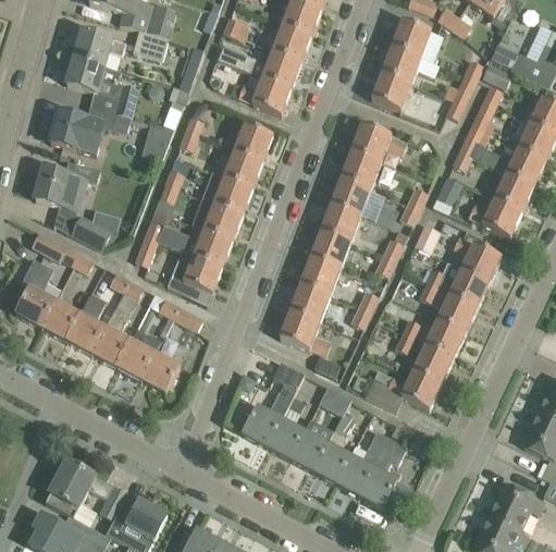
[(119,25),(138,31),(168,39),(175,12),(131,0),(89,0),(88,3),(122,13),(119,25)]
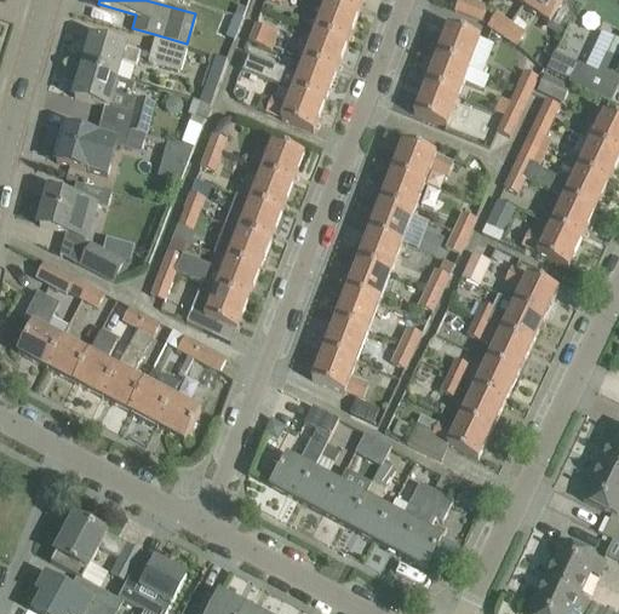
[(325,0),(314,28),(347,41),(357,12),(327,0),(325,0)]
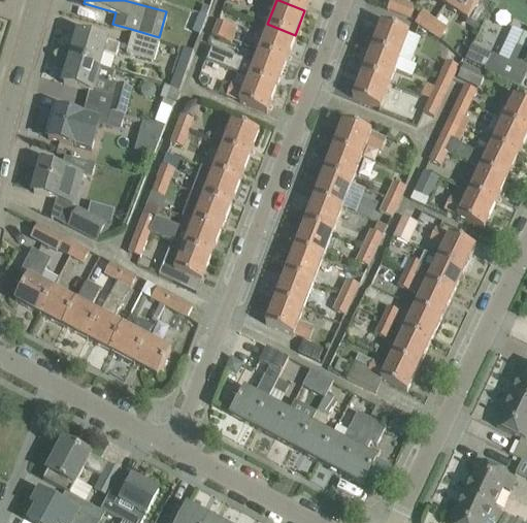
[(278,0),(304,10),(307,0),(278,0)]
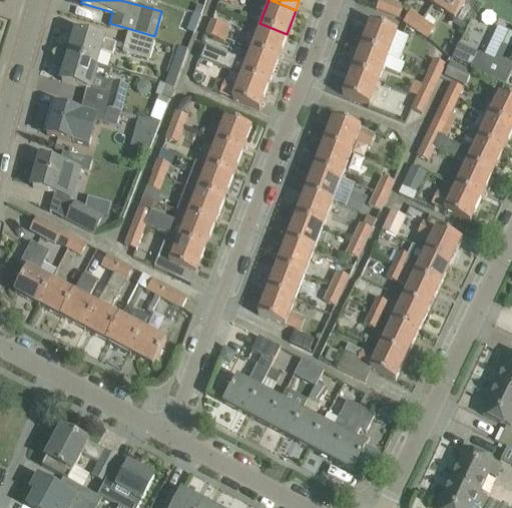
[(402,3),(393,0),(377,0),(375,6),(398,14),(402,3)]
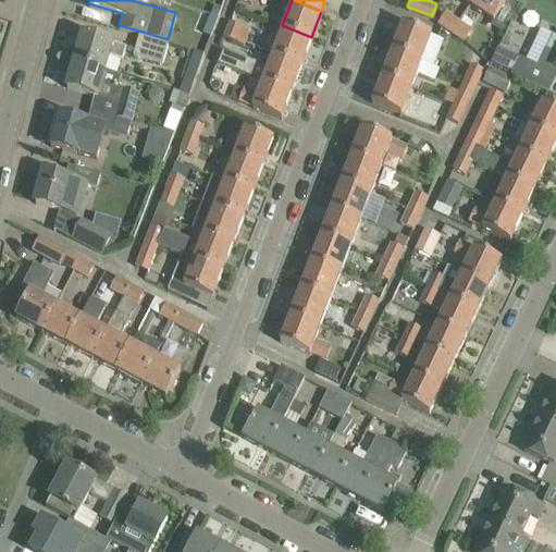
[(470,0),(469,1),(469,2),(481,10),(492,17),(495,13),(496,11),(504,0),(470,0)]
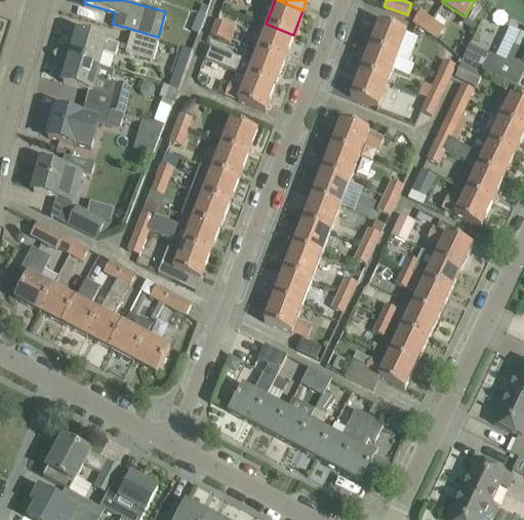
[(411,20),(424,28),(432,16),(418,8),(411,20)]
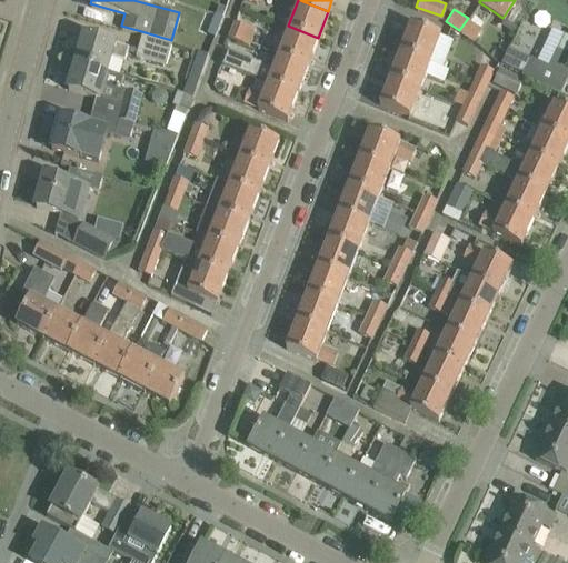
[(474,39),(482,27),(481,26),(469,19),(468,18),(459,30),(461,31),(474,39)]
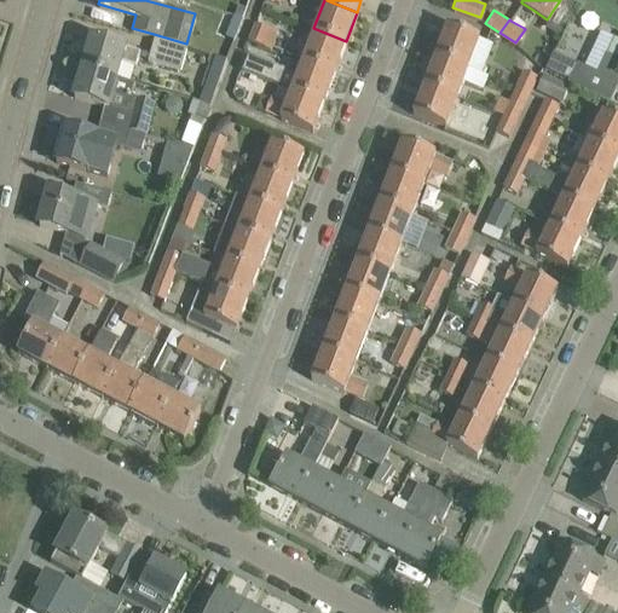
[(277,29),(254,21),(247,38),(271,47),(277,29)]
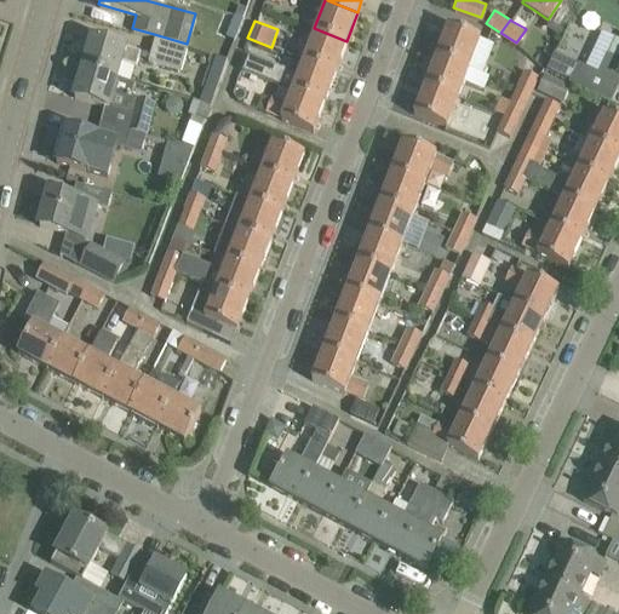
[(436,52),(468,64),(479,34),(447,22),(436,52)]
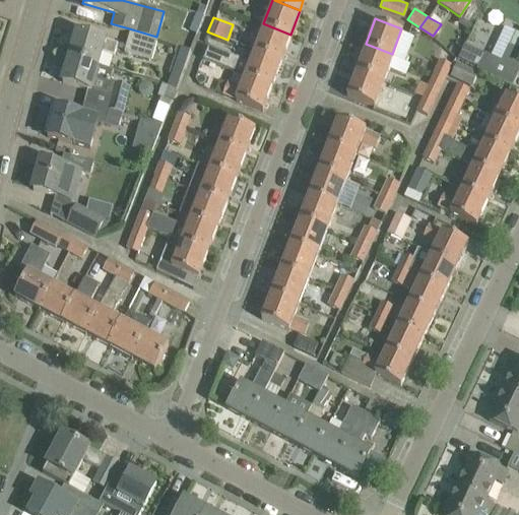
[(263,23),(253,49),(280,59),(290,35),(263,23)]
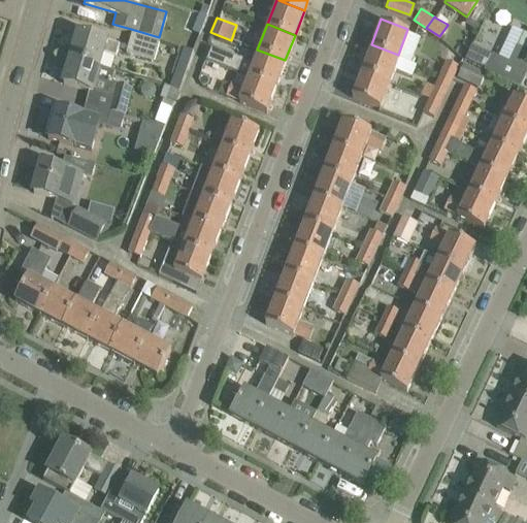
[(128,40),(126,48),(154,57),(159,37),(131,29),(128,40)]
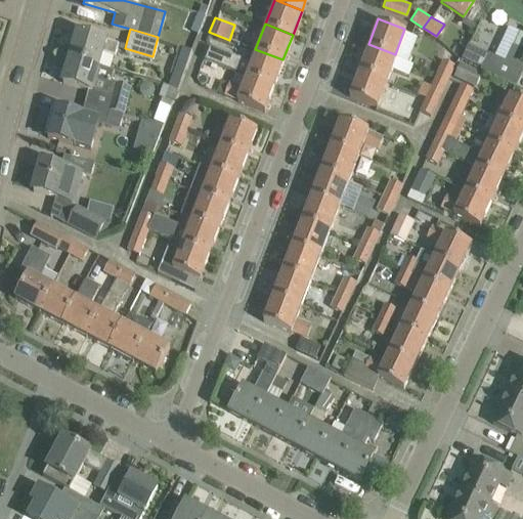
[(480,66),(479,68),(515,83),(522,66),(522,30),(519,29),(508,54),(506,58),(487,50),(486,51),(480,66)]
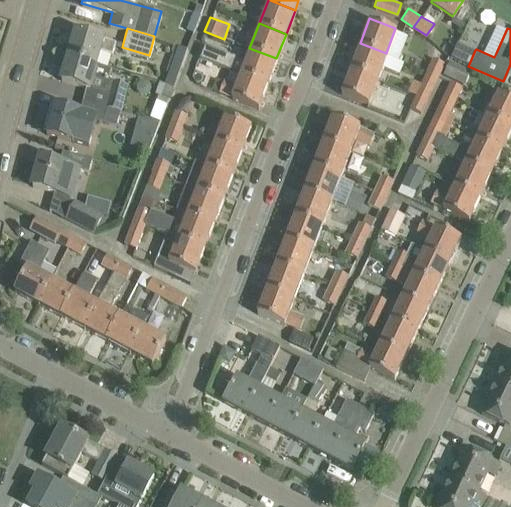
[(68,54),(95,62),(99,49),(111,52),(114,41),(102,38),(103,37),(75,29),(68,54)]
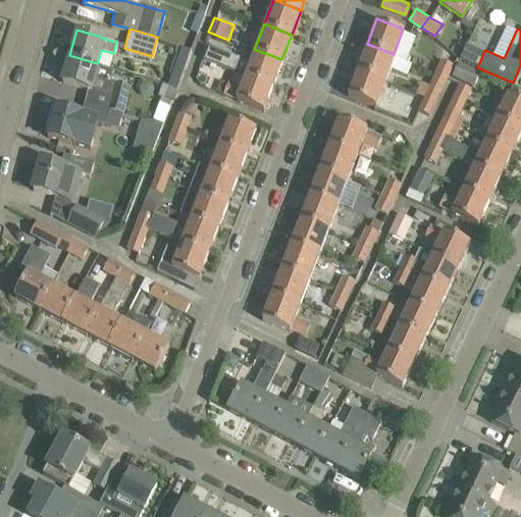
[(272,84),(281,59),(254,49),(250,60),(208,44),(203,57),(245,73),(272,84)]
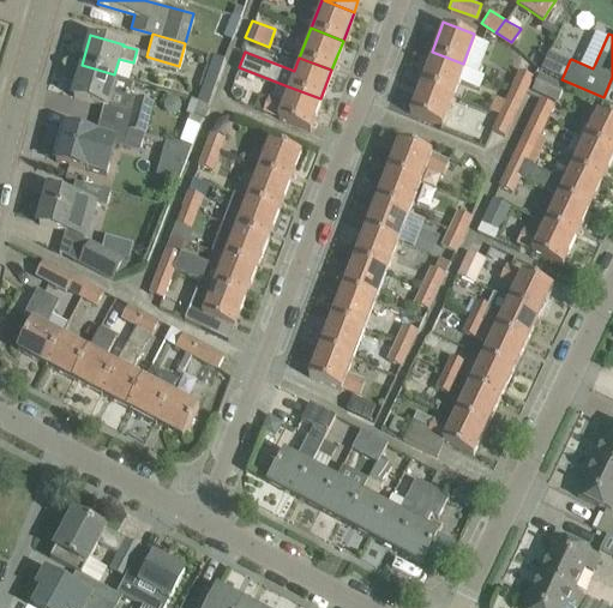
[(420,80),(451,92),(463,64),(432,52),(420,80)]
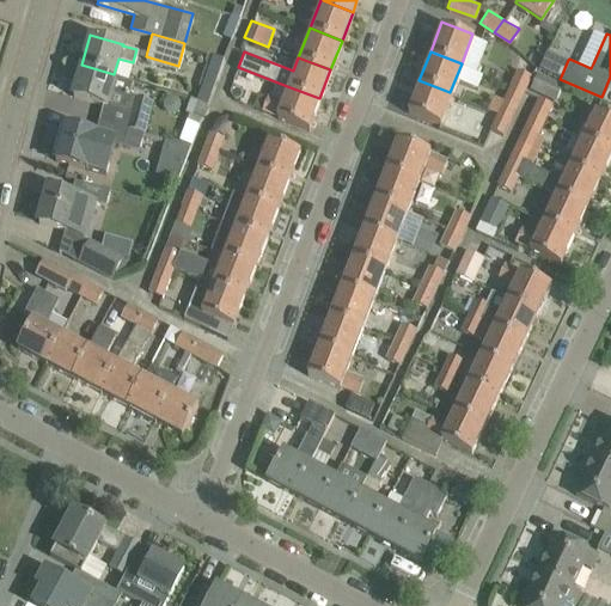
[(208,97),(221,55),(214,53),(202,95),(208,97)]
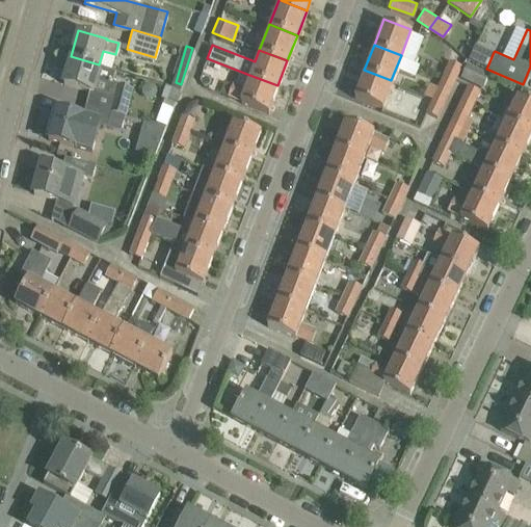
[(99,64),(71,56),(63,81),(88,88),(85,103),(110,110),(123,113),(130,86),(111,80),(114,69),(99,64)]
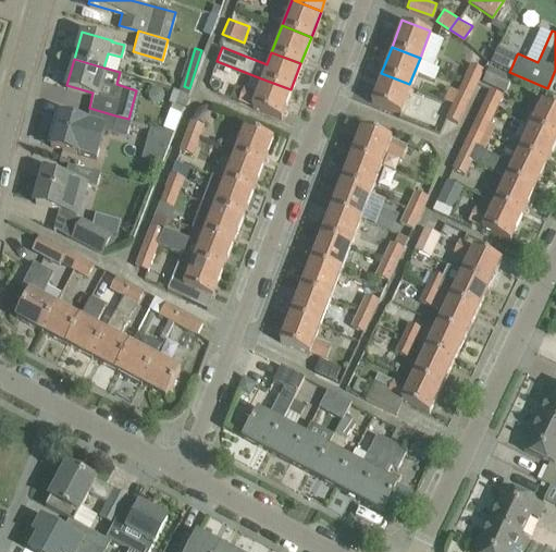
[(470,61),(464,74),(478,81),(484,68),(470,61)]
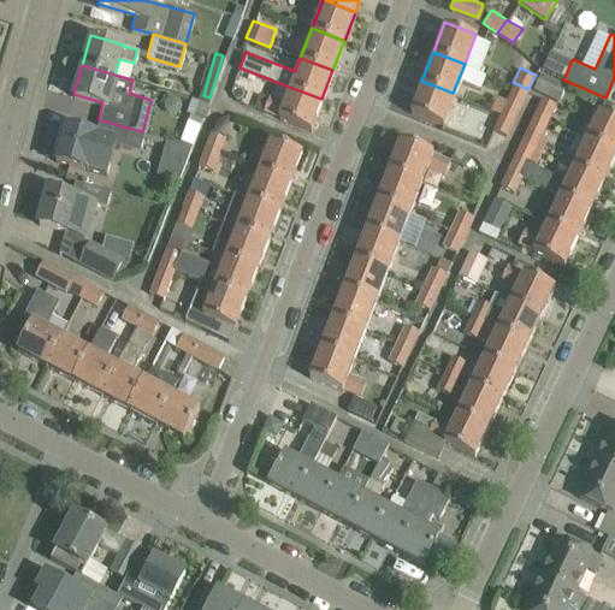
[(540,70),(532,88),(559,100),(567,83),(540,70)]
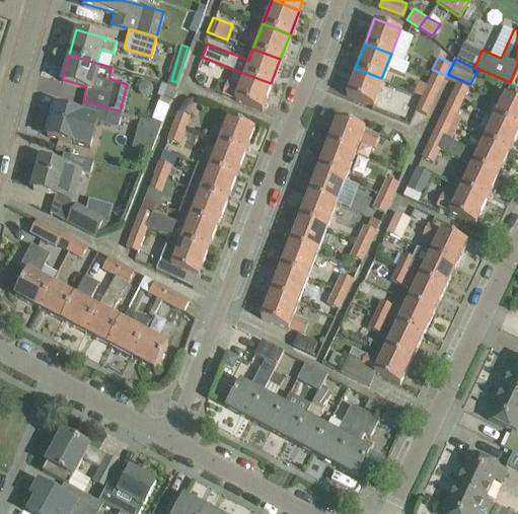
[(372,103),(381,78),(355,68),(346,93),(372,103)]
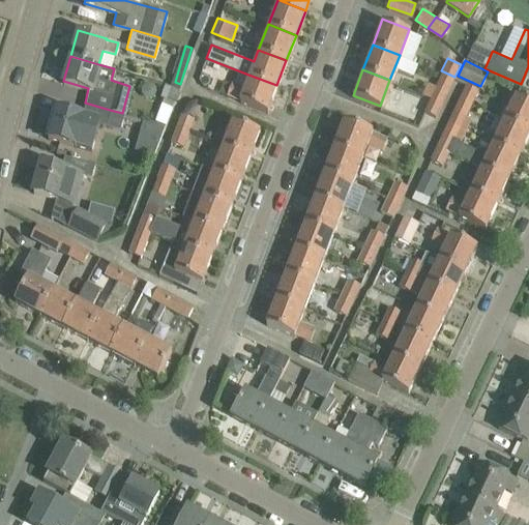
[(430,96),(442,103),(453,78),(441,70),(435,84),(427,81),(421,92),(430,96)]
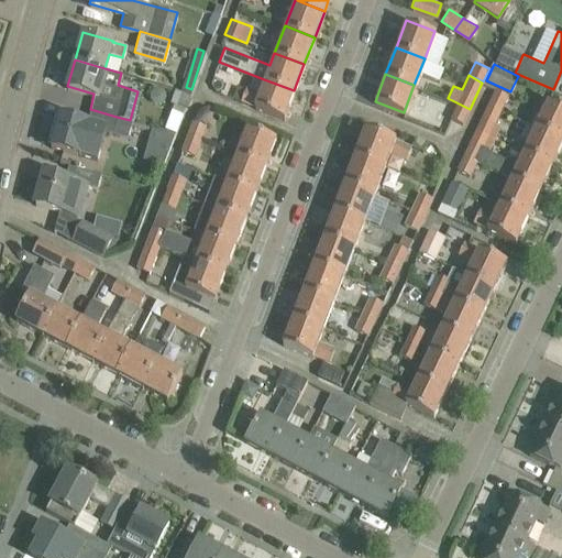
[(284,117),(294,90),(264,79),(260,91),(245,86),(241,98),(255,104),(254,106),(284,117)]
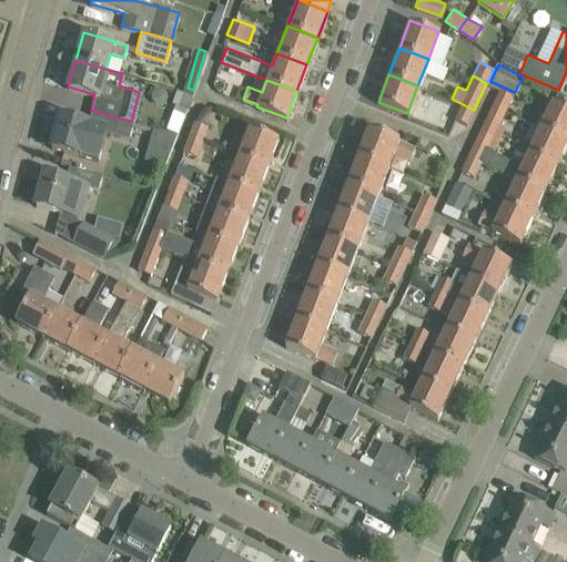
[(490,104),(504,111),(512,95),(498,89),(490,104)]
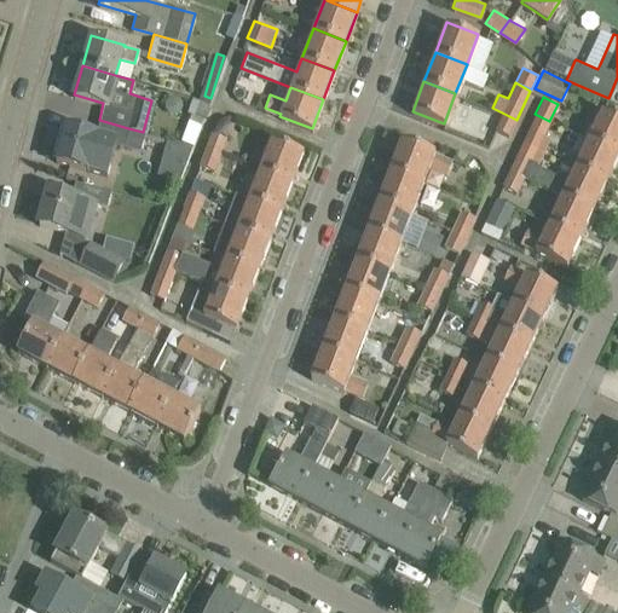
[(590,137),(617,150),(617,115),(604,109),(590,137)]
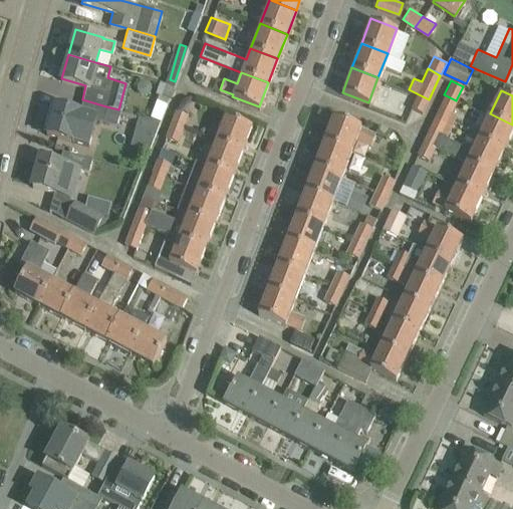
[(423,111),(429,99),(417,93),(411,105),(423,111)]
